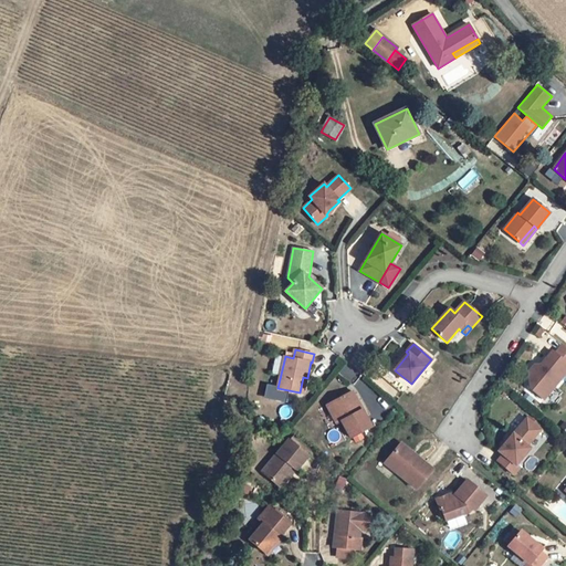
[(565,373),(565,362),(553,352),(542,365),(535,373),(533,371),(528,371),(531,389),(544,400),(565,373)]
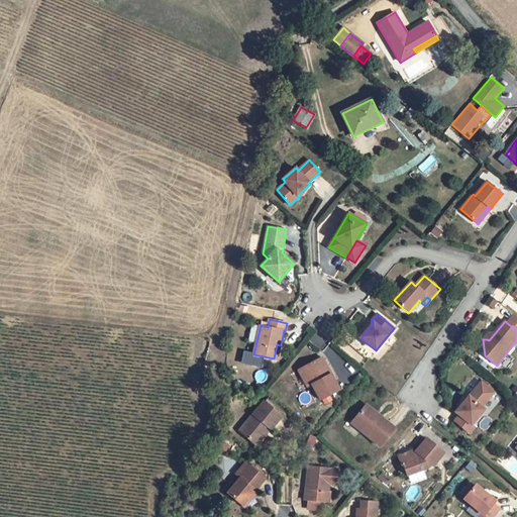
[(312,384),(320,400),(339,390),(331,374),(328,375),(324,369),(327,367),(322,357),(304,367),(312,384)]
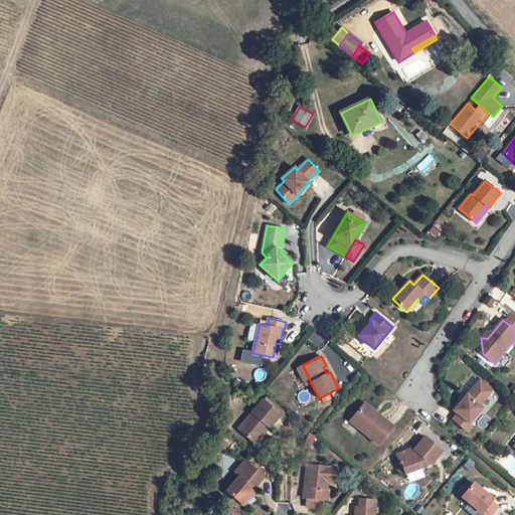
[(311,382),(303,365),(298,368),(307,384),(311,382)]
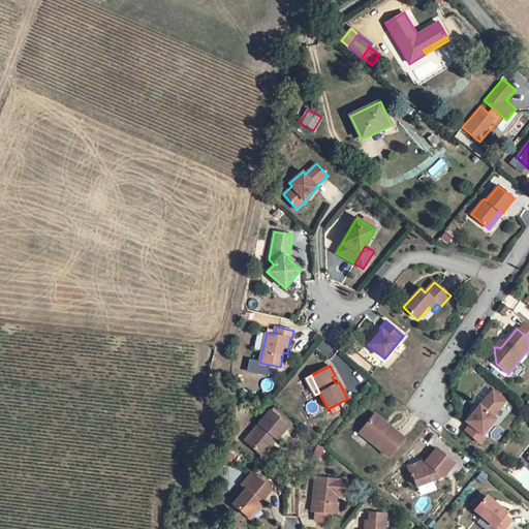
[(505,402),(493,392),(479,406),(480,407),(476,412),(475,411),(466,422),(470,425),(465,431),(479,443),(486,437),(483,434),(496,419),(493,416),(505,402)]
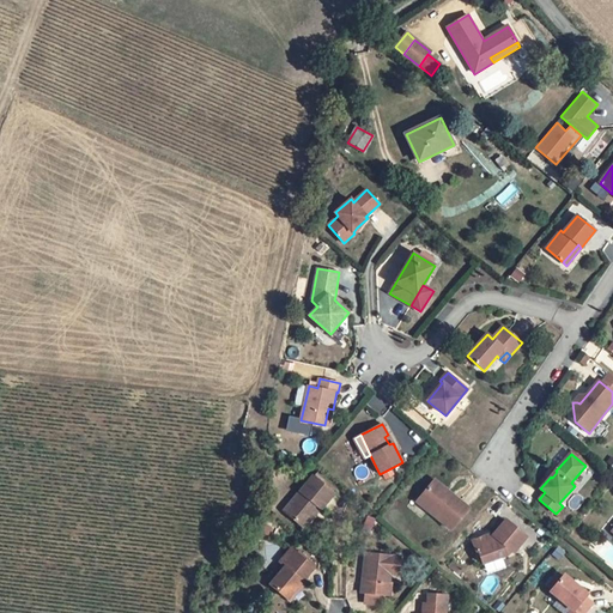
[(319,473),(314,478),(334,493),(337,491),(322,479),(323,477),(319,473)]
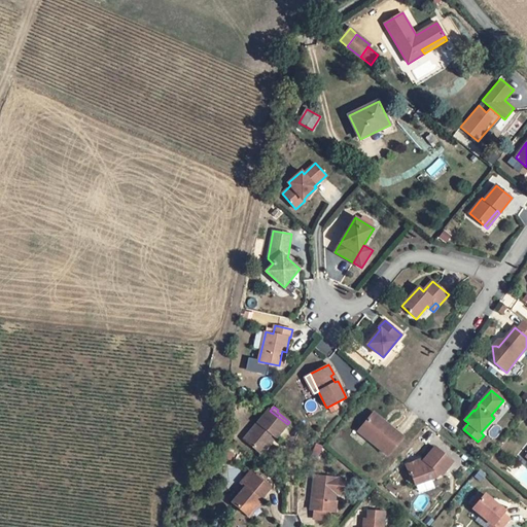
[(270,411),(269,410),(244,440),(259,453),(274,436),(276,438),(277,438),(288,425),(287,424),(270,411)]
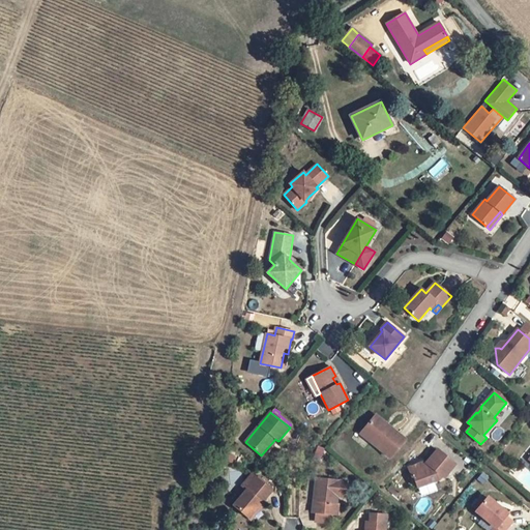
[(376,415),(363,430),(372,436),(373,439),(371,442),(390,459),(406,440),(376,415)]
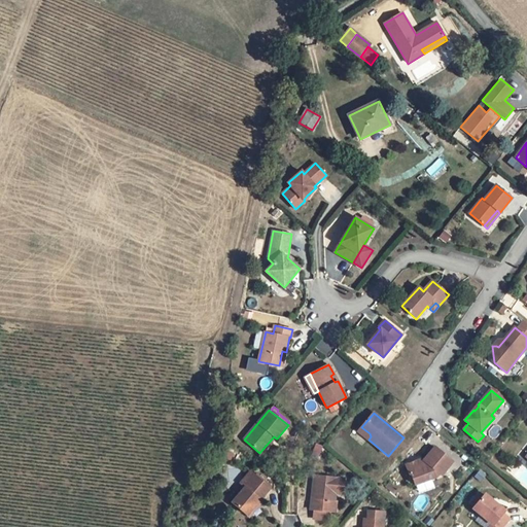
[(370,433),(361,427),(358,431),(369,440),(371,436),(370,433)]
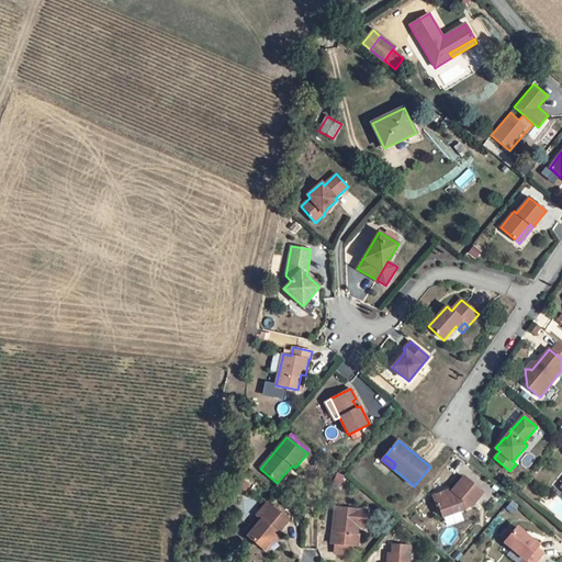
[(294,468),(292,465),(277,483),(280,485),(294,468)]
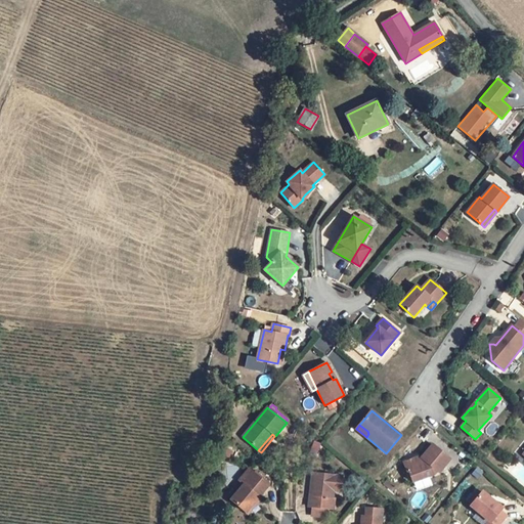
[(320,444),(314,442),(310,452),(316,455),(320,444)]
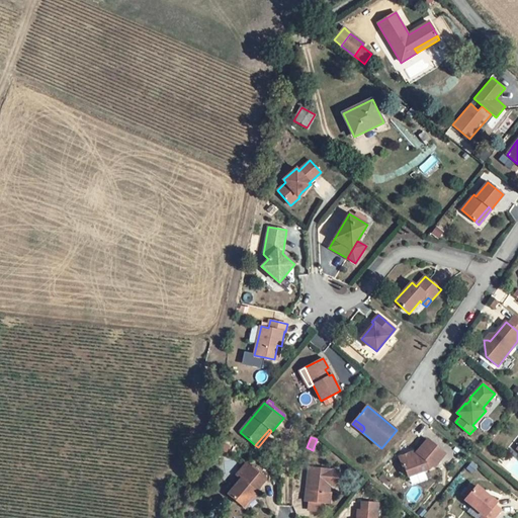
[(445,454),(428,439),(417,452),(414,456),(411,453),(399,457),(403,466),(405,466),(409,477),(429,469),(432,465),(434,467),(445,454)]
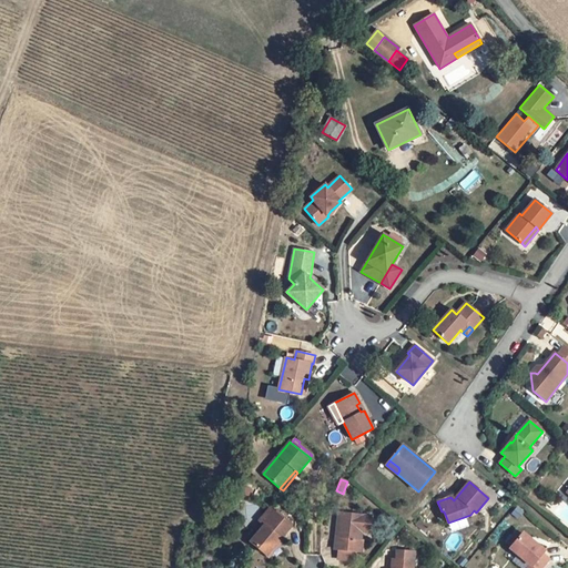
[(251,543),(266,556),(283,536),(291,526),(275,513),(275,514),(272,511),(267,517),(271,519),(251,543)]
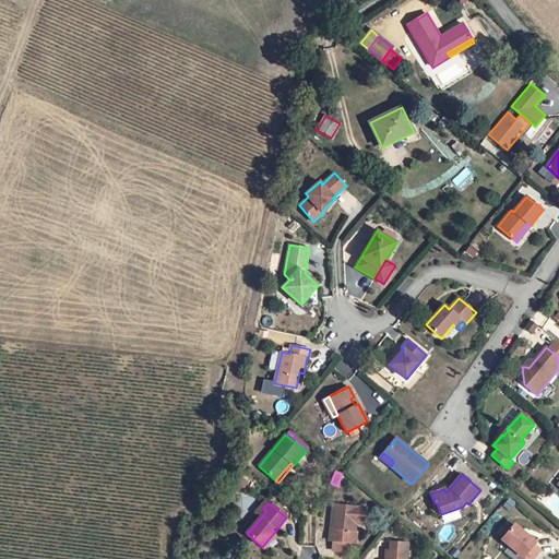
[(365,508),(335,504),(331,542),(333,542),(351,544),(356,544),(357,532),(355,532),(356,524),(364,525),(365,508)]
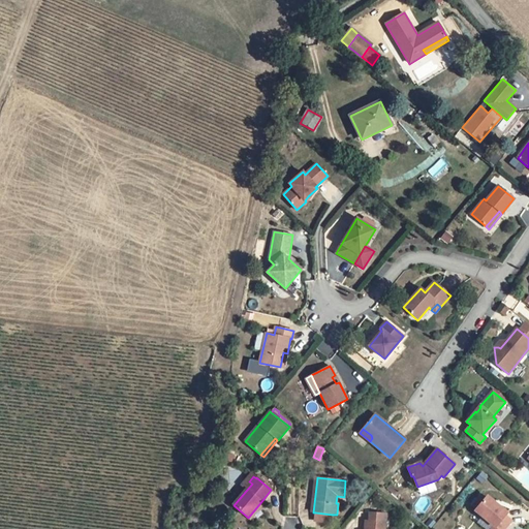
[(397,490),(391,485),(387,489),(394,494),(397,490)]
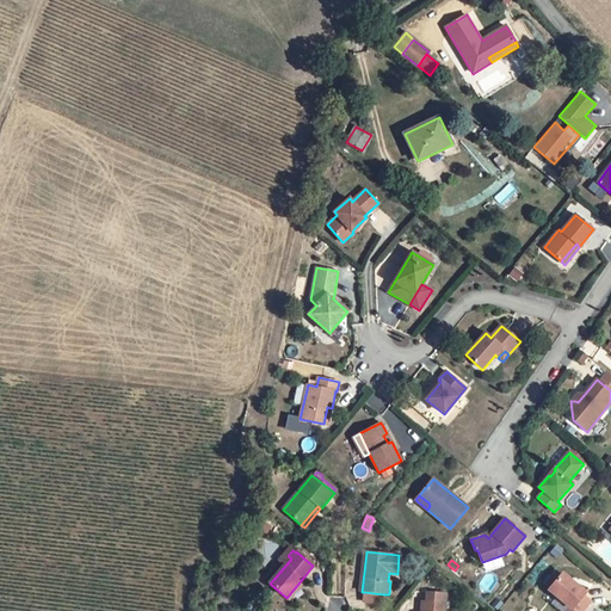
[(547,585),(550,588),(561,575),(557,573),(547,585)]
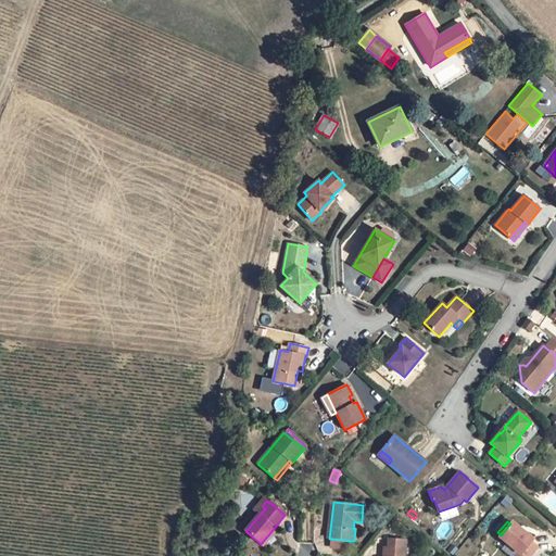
[(533,539),(512,521),(510,523),(501,535),(498,536),(519,553),(516,555),(530,555),(538,547),(531,542),(533,539)]
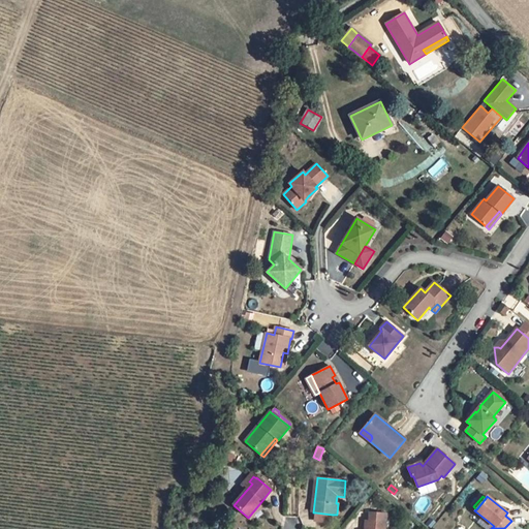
[(266,501),(263,499),(248,518),(250,519),(266,501)]
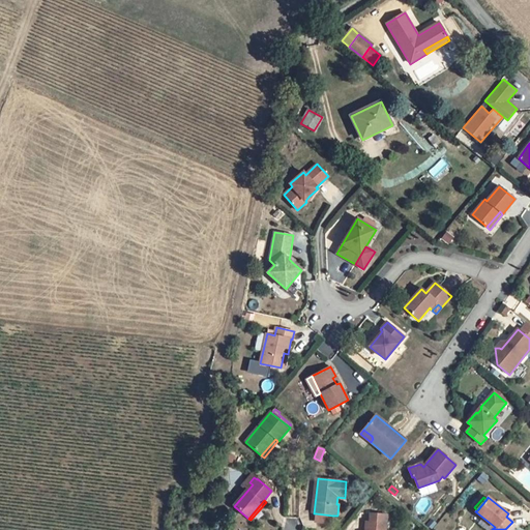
[(332,516),(316,513),(315,522),(331,524),(332,516)]
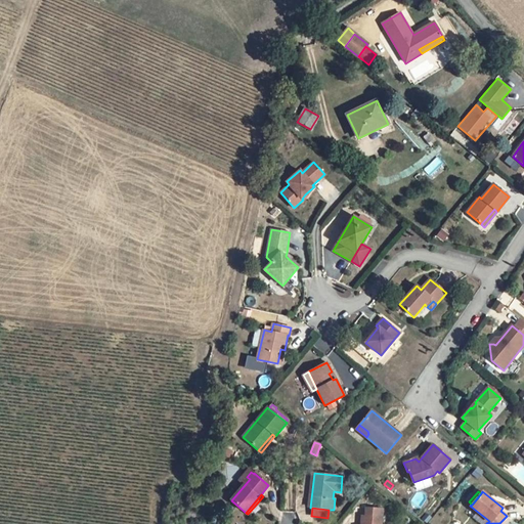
[(361,523),(381,523),(382,509),(366,508),(366,516),(362,515),(361,523)]
